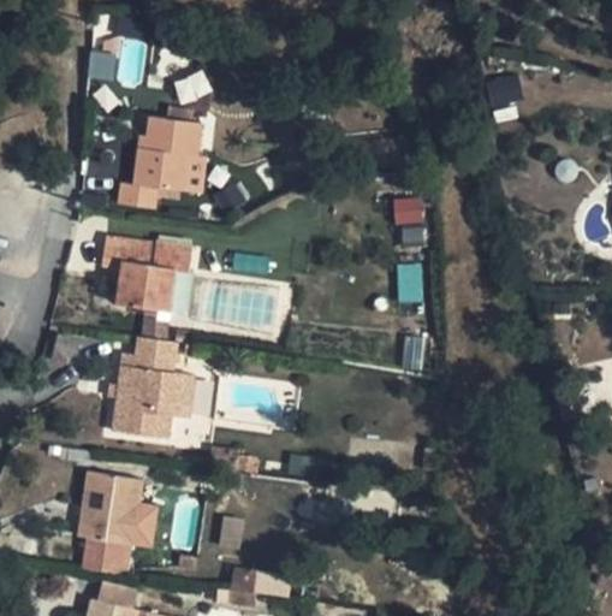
[(87,75),(110,75),(111,54),(87,54),(87,75)]
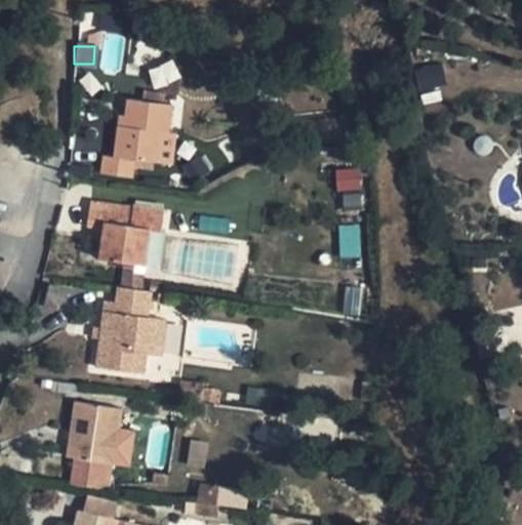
[(137,160),(154,162),(171,165),(175,132),(168,131),(171,104),(126,97),(123,125),(118,124),(114,157),(103,155),(101,172),(132,177),(134,159),(137,160)]
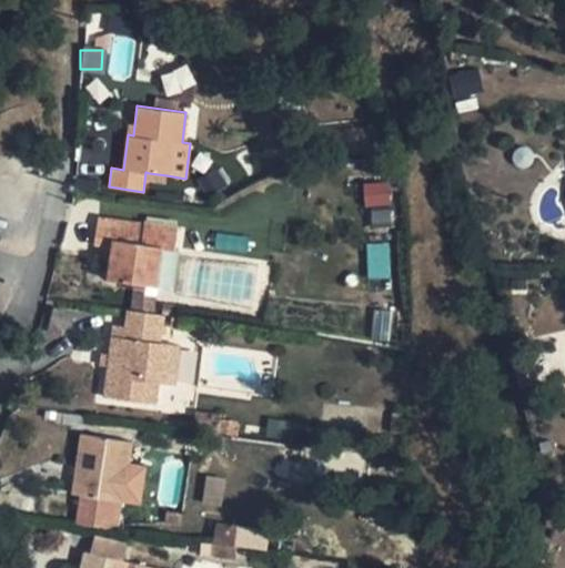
[(167,175),(149,173),(148,182),(164,184),(167,175)]
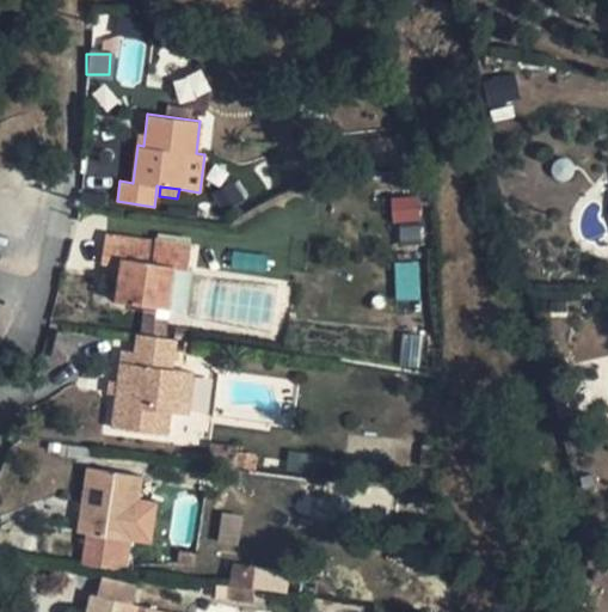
[(390,199),(390,222),(413,221),(413,199),(390,199)]
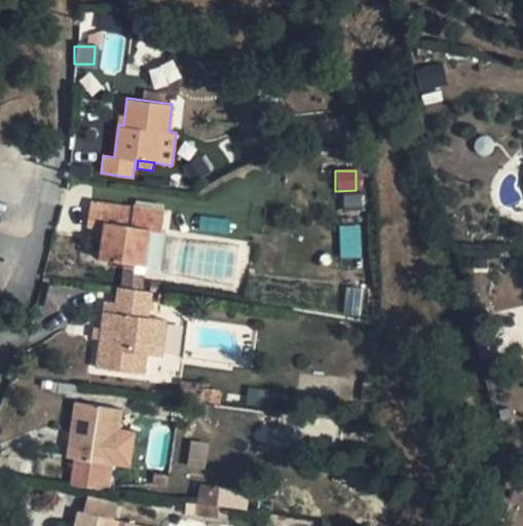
[(119,288),(140,290),(144,265),(150,229),(161,231),(163,209),(133,204),(132,207),(89,200),(85,225),(103,228),(99,258),(123,262),(119,288)]
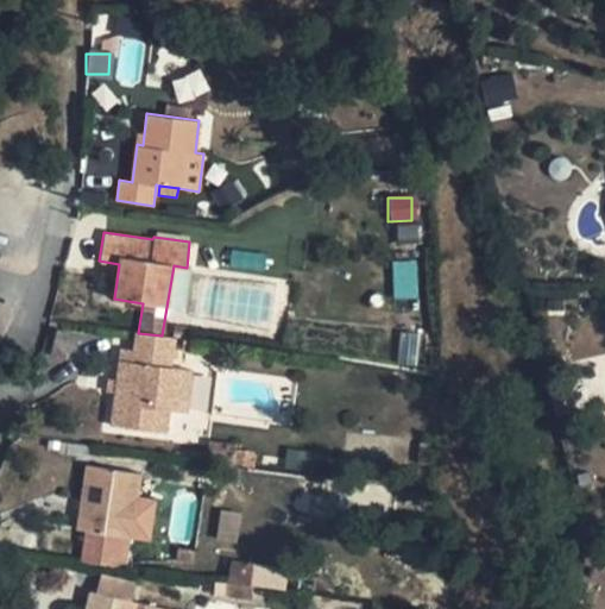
[(56,328),(48,356),(65,360),(74,334),(56,328)]
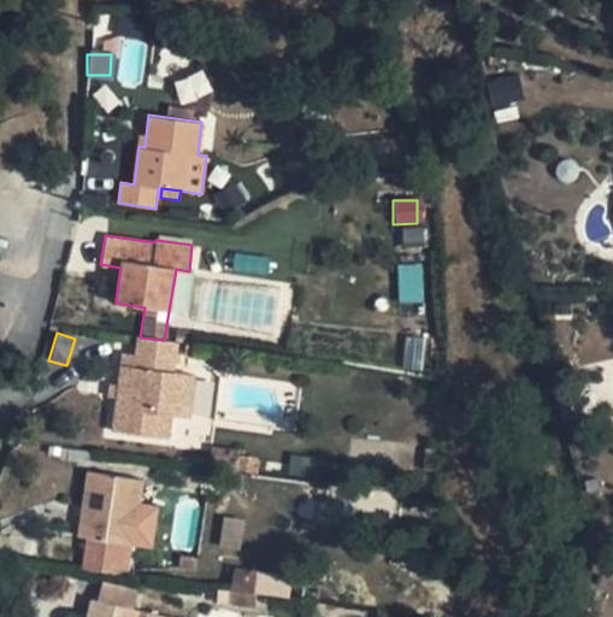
[(172,372),(177,342),(164,340),(140,338),(136,336),(133,366),(121,365),(111,430),(166,439),(175,372),(172,372)]
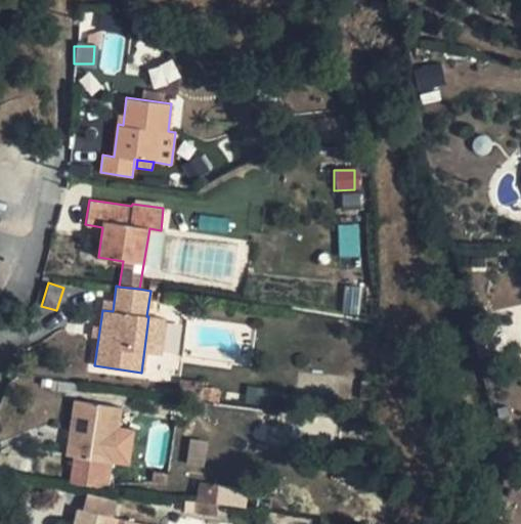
[(472,337),(477,357),(492,354),(487,333),(472,337)]
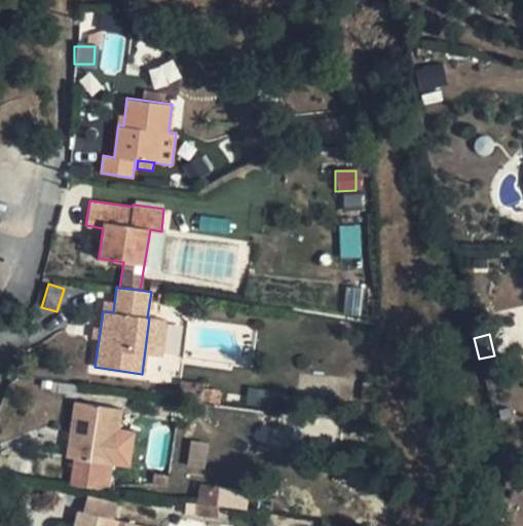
[(73,459),(69,486),(106,490),(110,465),(112,465),(120,410),(74,402),(66,457),(73,459)]
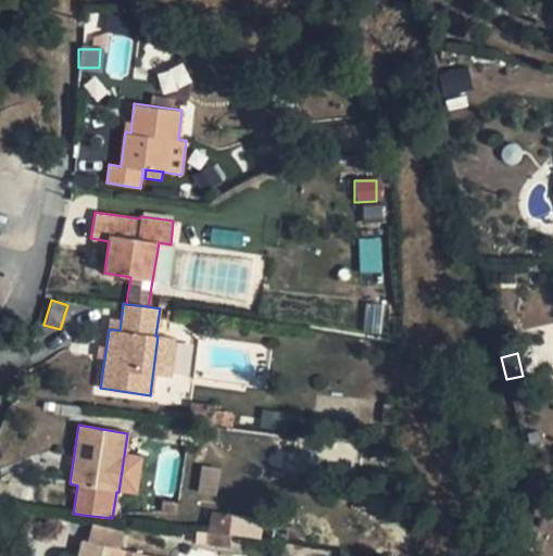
[(228,534),(256,539),(259,520),(208,513),(203,544),(226,547),(228,534)]
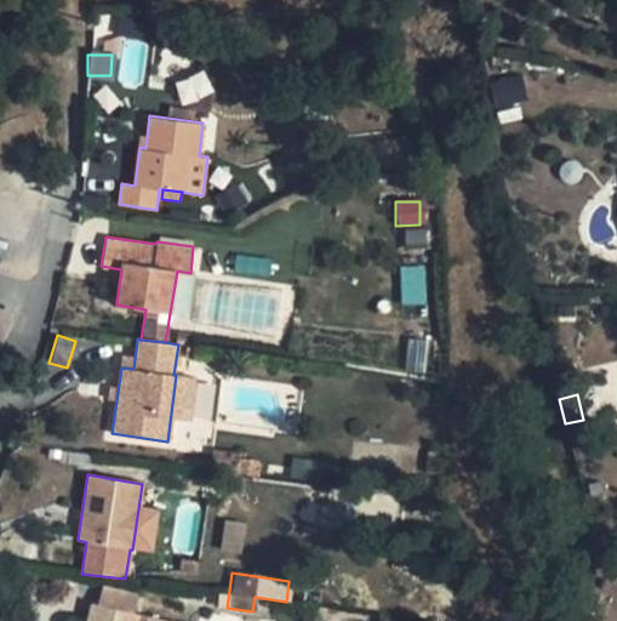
[(97,605),(132,614),(137,593),(102,585),(97,605)]
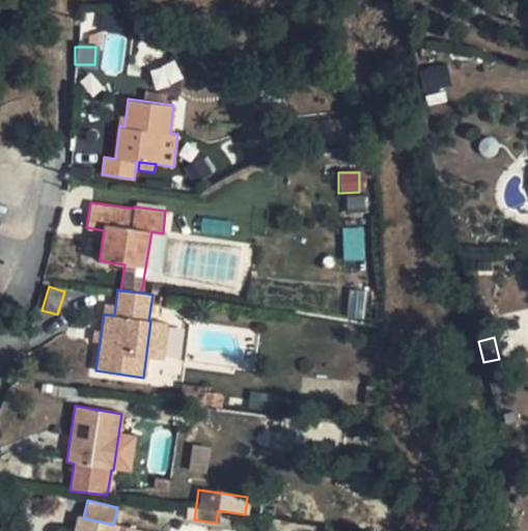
[(113,525),(83,518),(77,515),(73,530),(117,530),(118,526),(113,525)]
